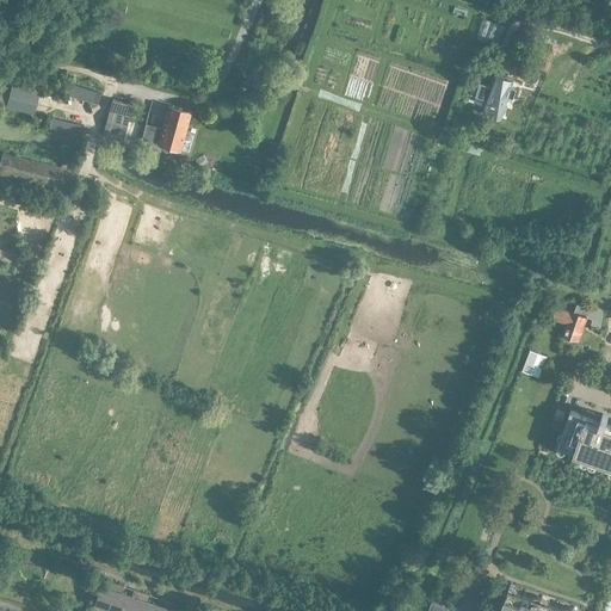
[(503,41),(506,22),(482,17),(479,36),(503,41)]
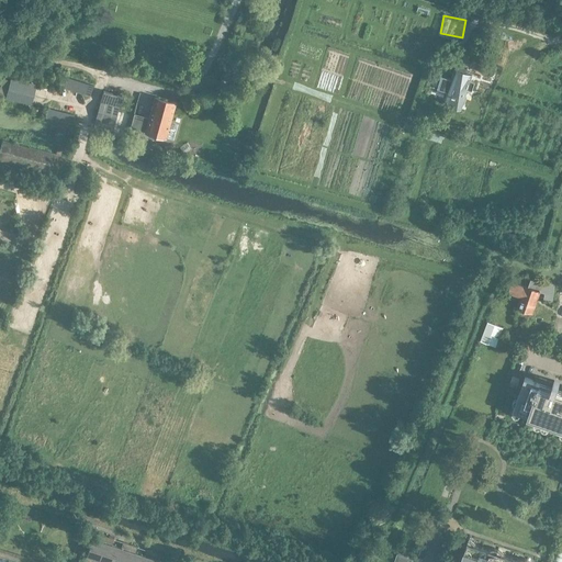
[(479,45),(485,47),(490,34),(483,32),(479,45)]
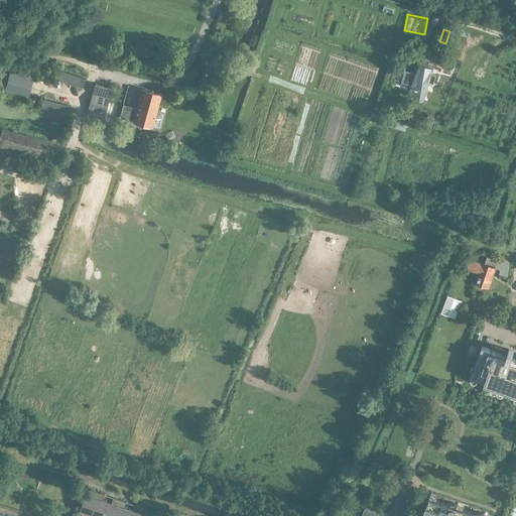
[(437,43),(441,33),(433,30),(430,41),(437,43)]
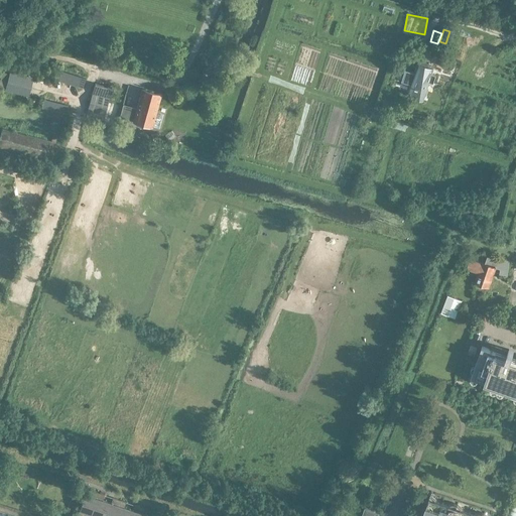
[(434,68),(417,62),(414,74),(406,71),(403,82),(411,85),(409,91),(410,92),(410,91),(424,95),(423,97),(424,97),(429,82),(433,83),(436,76),(432,74),(434,68)]
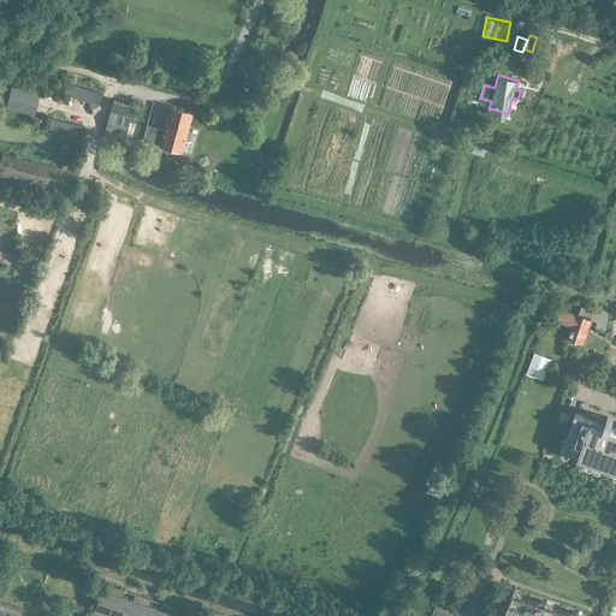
[(70,94),(100,106),(104,104),(106,96),(105,93),(83,84),(82,86),(75,83),(72,88),(71,89),(71,90),(72,90),(70,94)]
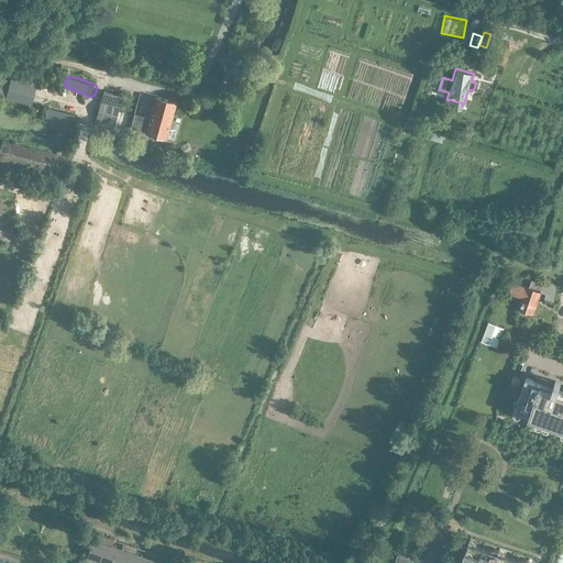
[(2,78),(0,86),(0,96),(31,105),(36,85),(11,78),(10,80),(2,78)]
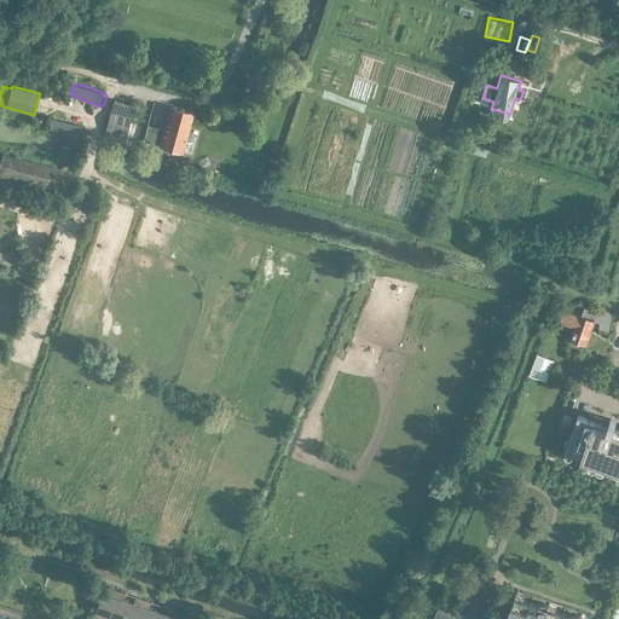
[(114,99),(103,136),(125,142),(134,105),(114,99)]
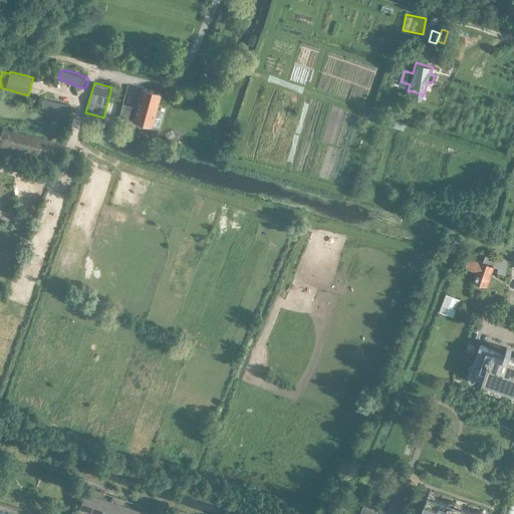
[(163,112),(157,110),(162,93),(142,87),(133,121),(152,126),(153,124),(159,126),(163,112)]
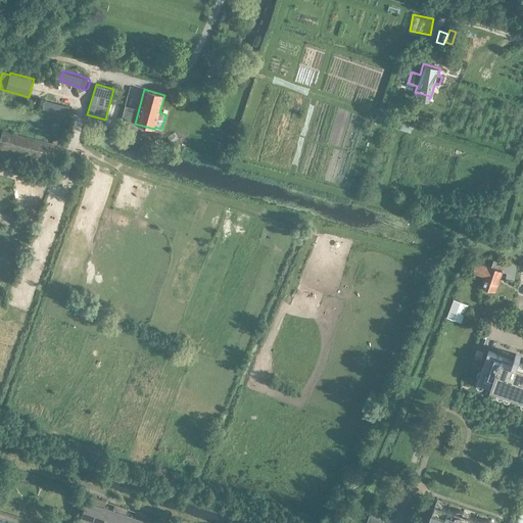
[(2,130),(0,137),(0,149),(62,165),(67,147),(2,130)]
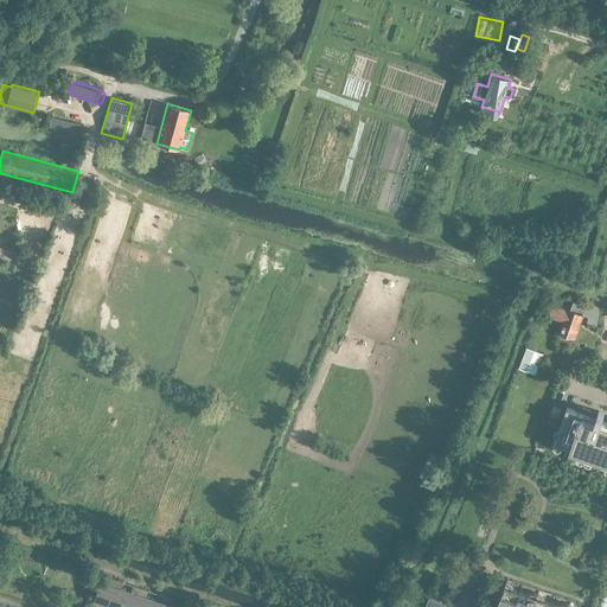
[(577,337),(585,311),(553,302),(549,315),(562,319),(558,332),(577,337)]
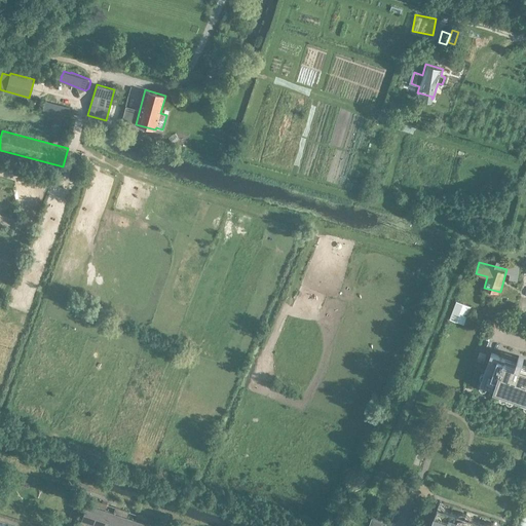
[(477,358),(484,361),(487,353),(480,351),(477,358)]
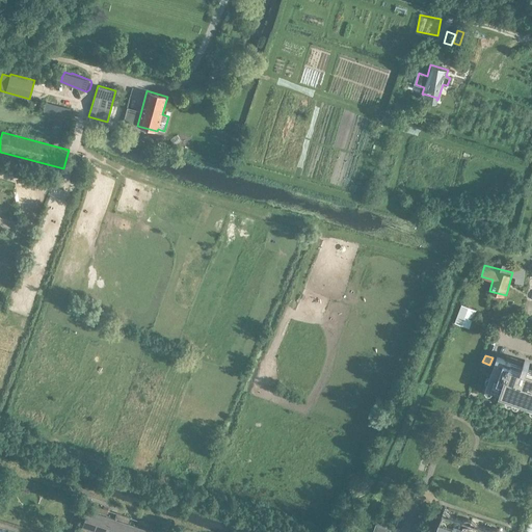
[(486,389),(526,402),(531,386),(531,368),(528,368),(530,362),(525,360),(524,364),(517,361),(519,360),(513,357),(511,362),(498,356),(486,389)]
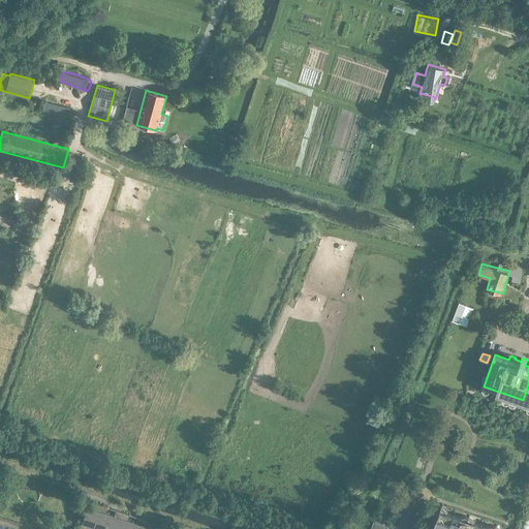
[(81,523),(82,523),(92,526),(100,503),(93,501),(91,507),(86,505),(81,523)]
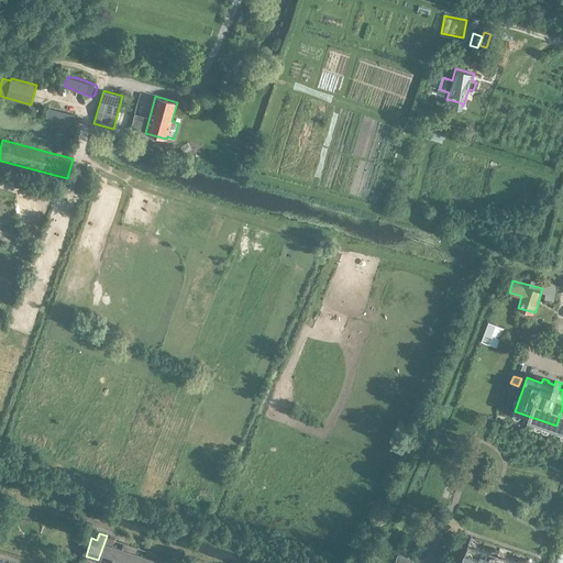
[(107,536),(98,560),(107,562),(110,562),(117,547),(111,544),(113,538),(107,536)]
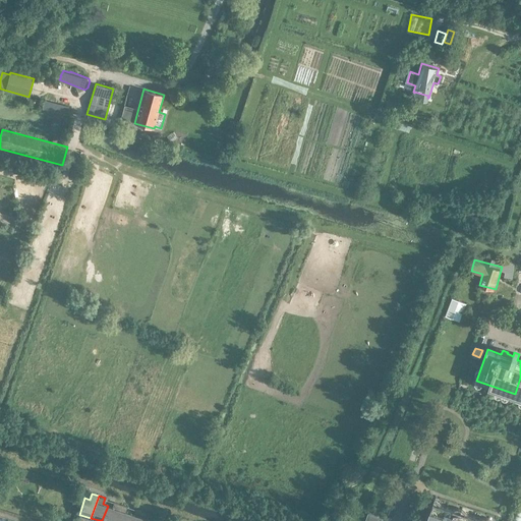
[(108,506),(102,520),(114,520),(120,504),(114,501),(112,507),(108,506)]
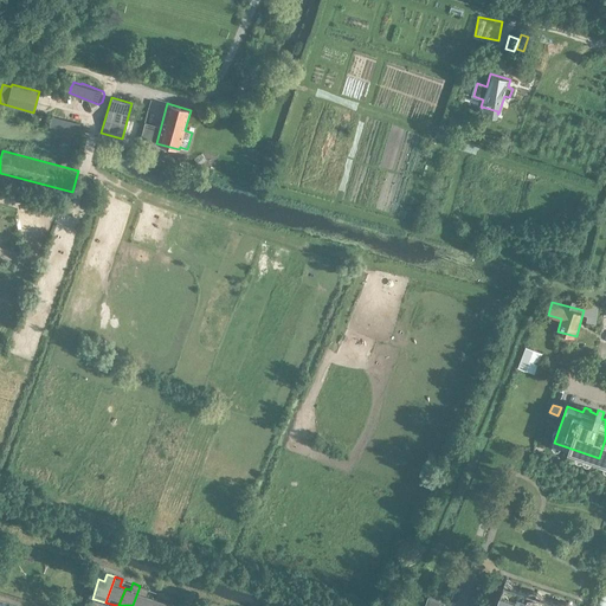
[(511,587),(505,585),(505,584),(504,584),(496,605),(568,605),(561,604),(561,603),(543,597),(543,598),(536,595),(529,593),(530,592),(513,586),(511,587)]
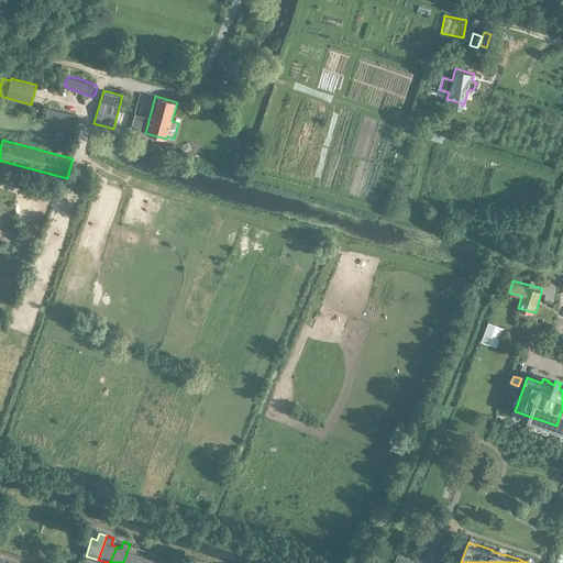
[(130,544),(123,562),(136,562),(140,554),(135,552),(138,547),(130,544)]
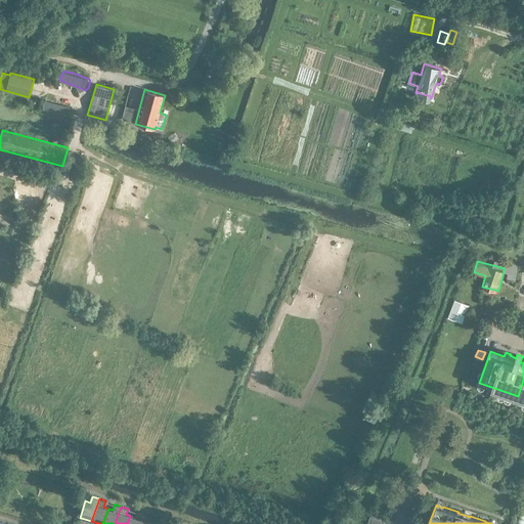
[(373,511),(370,516),(367,523),(384,523),(385,521),(383,520),(385,515),(373,511)]
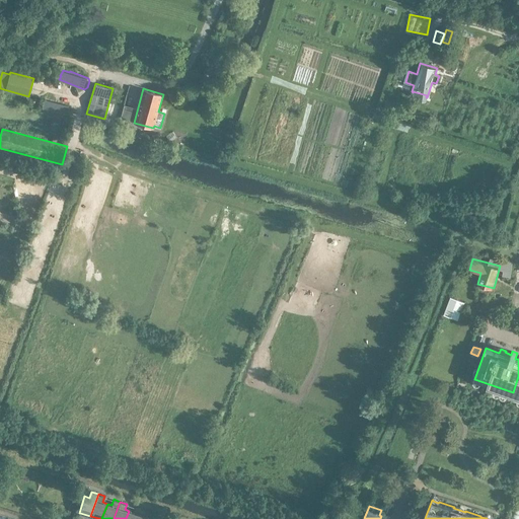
[(129,511),(126,518),(138,518),(142,509),(135,507),(133,512),(129,511)]
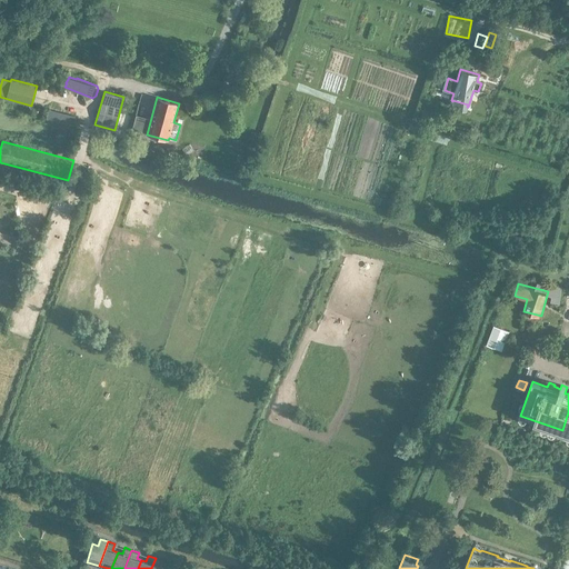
[(156,558),(151,568),(166,568),(161,567),(163,560),(156,558)]
